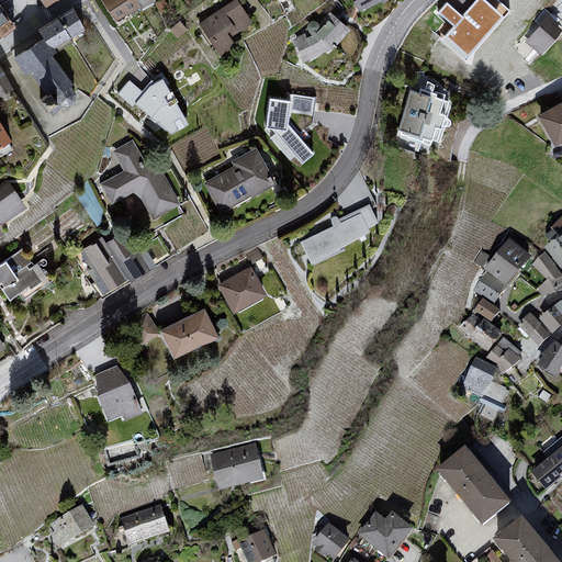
[(37,0),(45,12),(58,0),(37,0)]
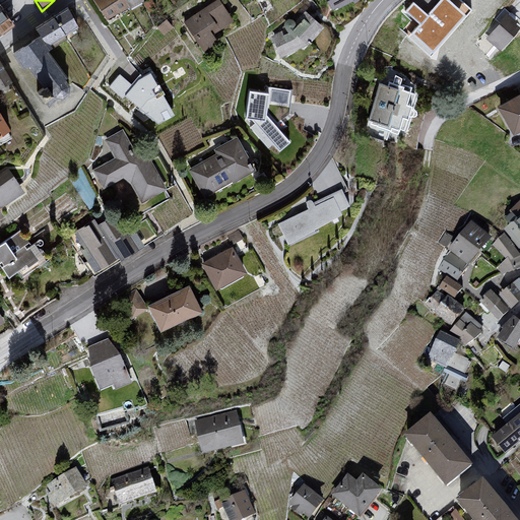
[(143,0),(92,0),(107,20),(144,2),(143,0)]
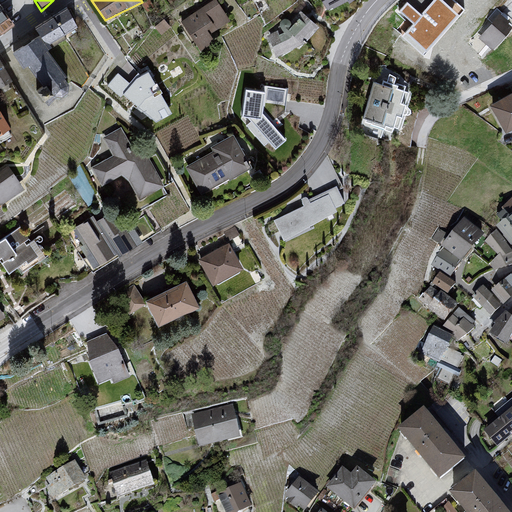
[(216,0),(214,0),(181,23),(200,51),(216,41),(211,34),(230,21),(216,0)]
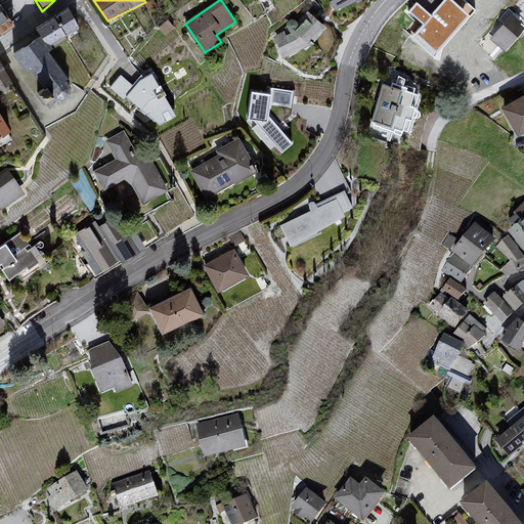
[(328,0),(335,11),(356,2),(358,5),(364,0),(328,0)]
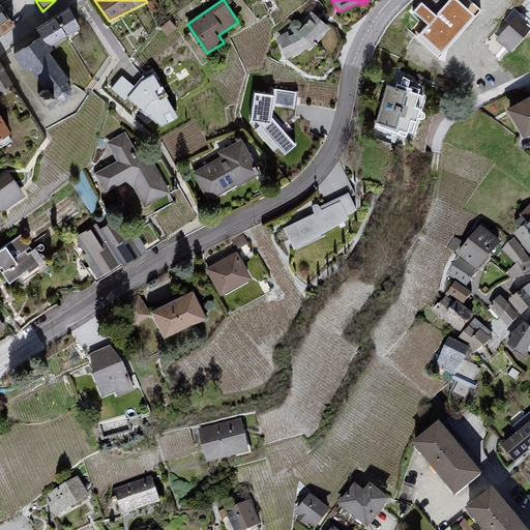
[(0,5),(0,36),(0,37),(13,26),(0,5)]
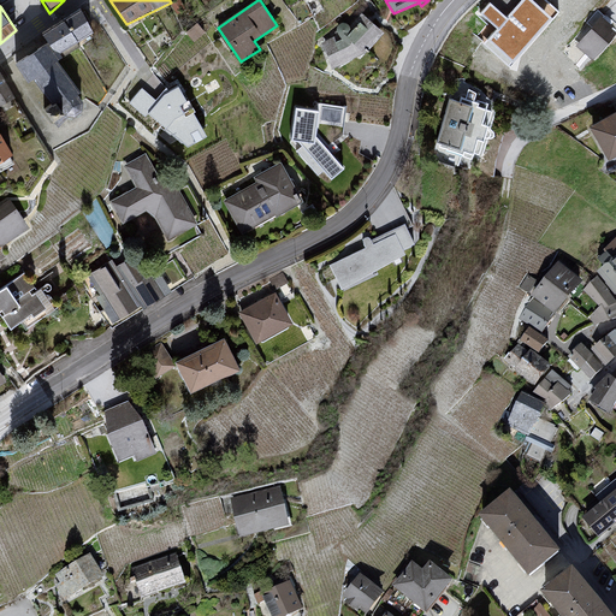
[(80,10),(41,36),(58,52),(92,33),(80,10)]
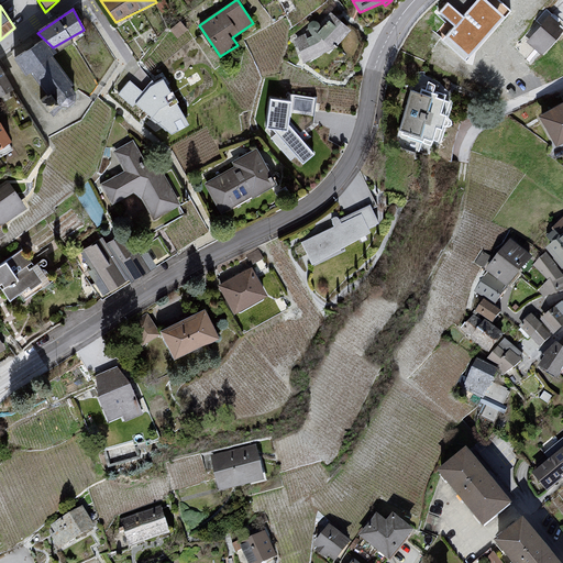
[(290,39),(306,64),(330,52),(351,30),(335,17),(322,28),(320,24),(316,22),(311,23),(308,24),(308,30),(310,36),(305,40),(300,36),(290,39)]
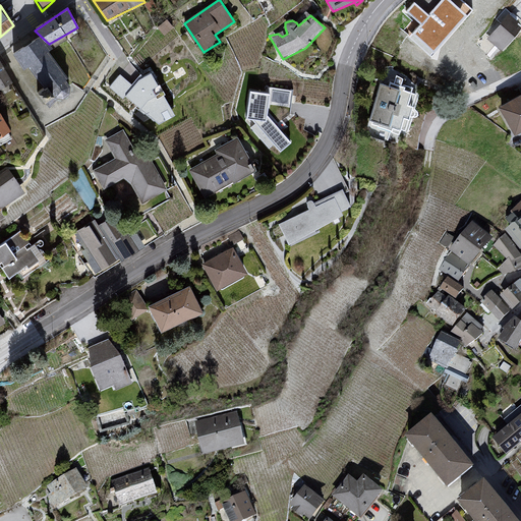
[(508,16),(486,41),(500,52),(520,26),(508,16)]
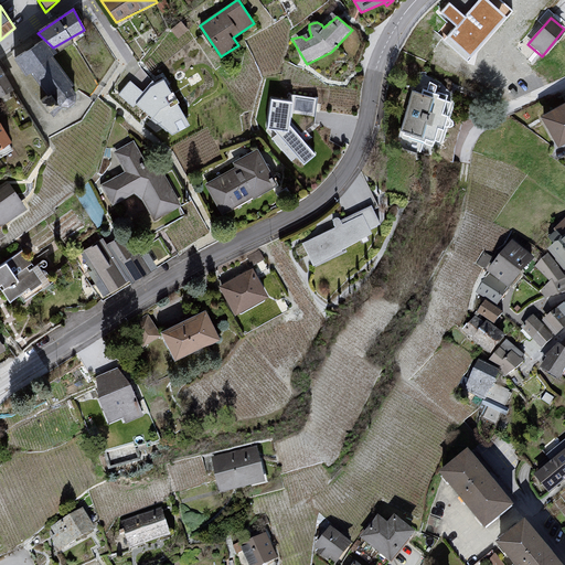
[(44,40),(12,59),(46,95),(60,105),(70,107),(76,103),(77,93),(52,55),(56,50),(53,48),(44,40)]
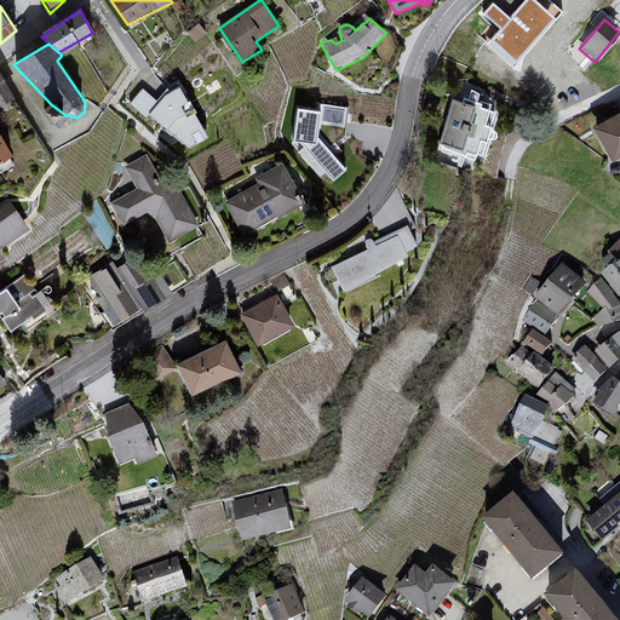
[(0,74),(0,104),(12,99),(0,74)]
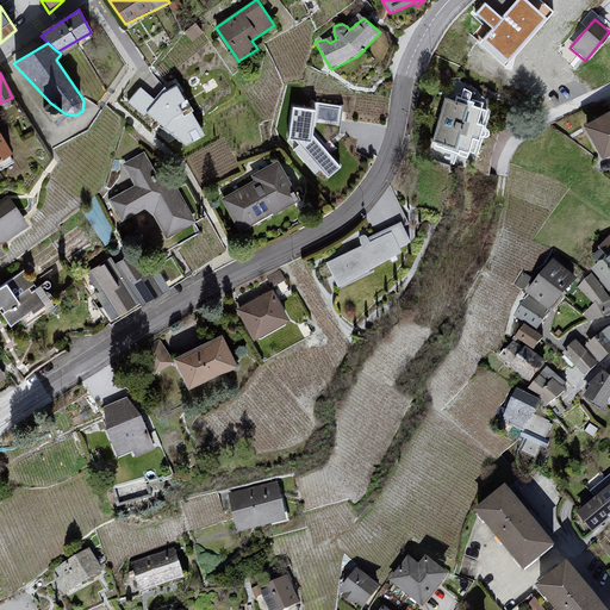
[(184,142),(204,132),(179,79),(151,92),(141,83),(129,98),(130,98),(184,142)]
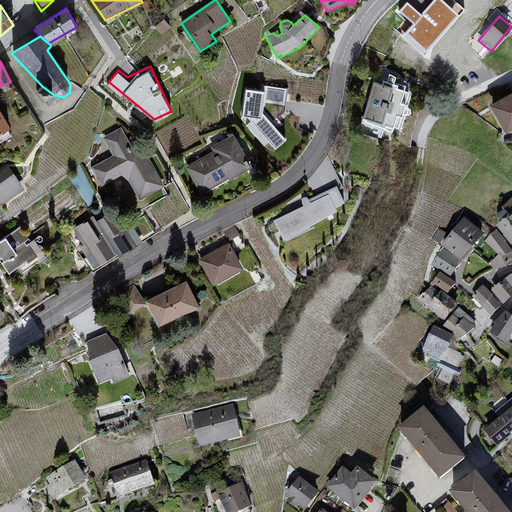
[(383,85),(373,83),(365,120),(365,125),(386,129),(385,132),(392,134),(394,129),(401,131),(405,118),(409,117),(411,115),(412,113),(412,111),(409,108),(412,93),(405,91),(406,86),(395,84),(397,78),(388,74),(387,84),(384,82),(383,85)]
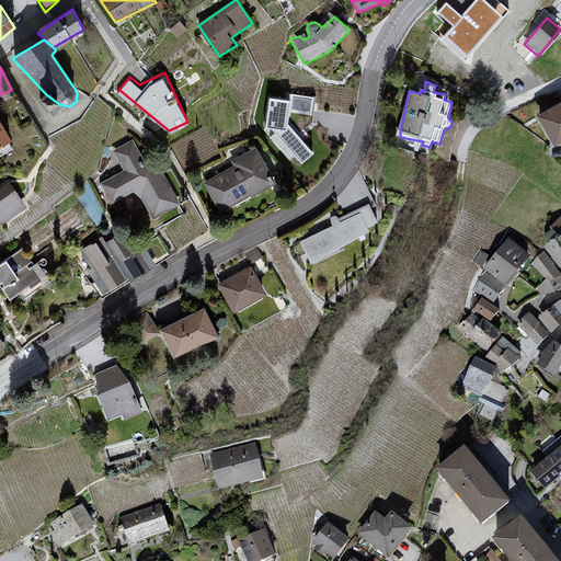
[(290,95),(270,93),(265,126),(274,128),(272,138),(286,153),(298,155),(304,161),(316,150),(289,122),(290,112),(294,109),(313,112),(316,94),(295,92),(290,95)]
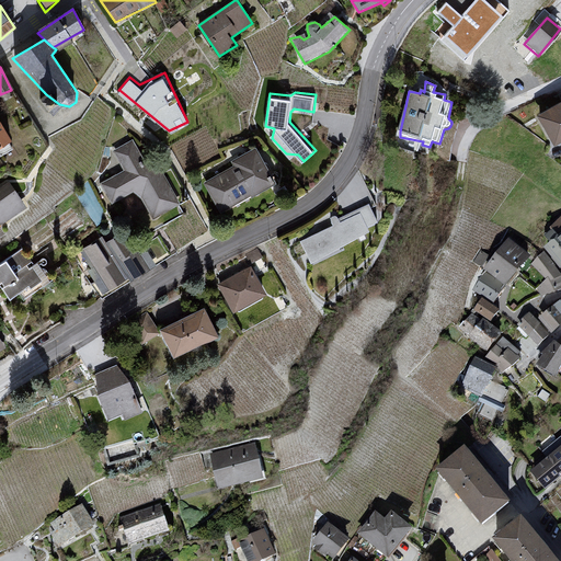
[(560,103),(536,116),(553,146),(560,141),(560,103)]
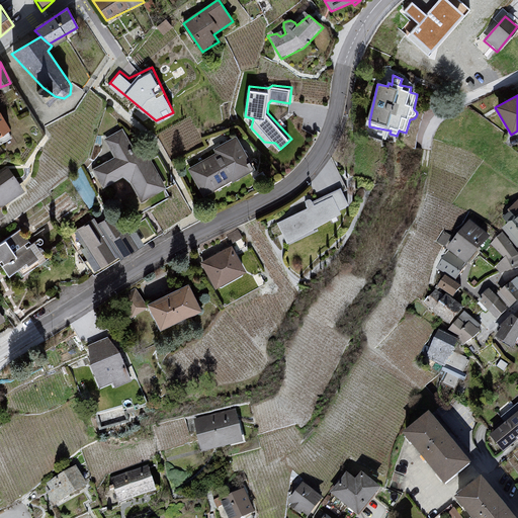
[(0,110),(0,137),(11,130),(0,110)]
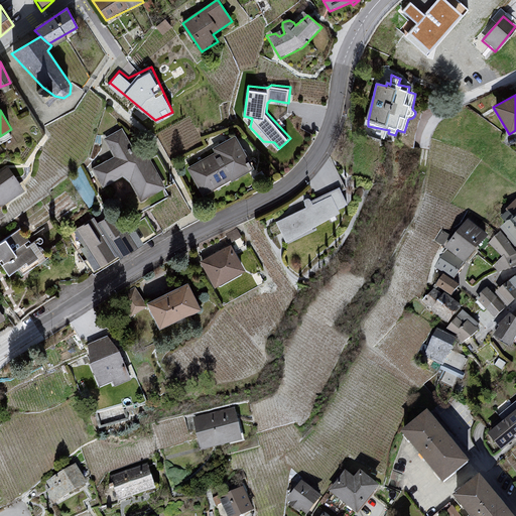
[(127,129),(102,140),(113,158),(91,170),(101,189),(122,178),(128,184),(141,204),(165,189),(127,129)]
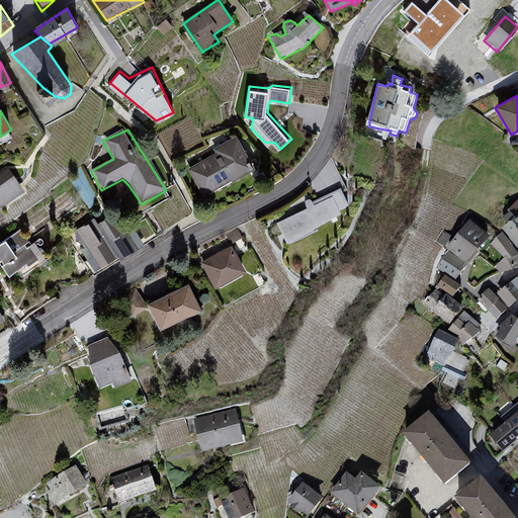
[(214,156),(186,170),(204,199),(247,176),(250,171),(245,164),(250,162),(236,139),(211,150),(214,156)]
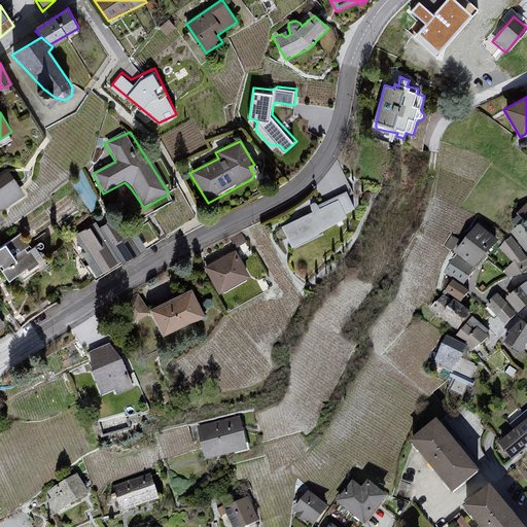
[(0,213),(1,214),(26,197),(14,180),(0,190),(0,213)]
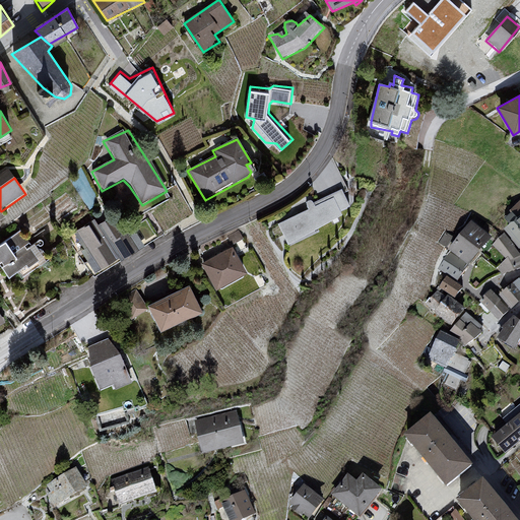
[(310,211),(278,225),(288,245),(344,215),(342,212),(351,208),(344,191),(315,205),(313,204),(311,203),(309,205),(309,208),(310,211)]
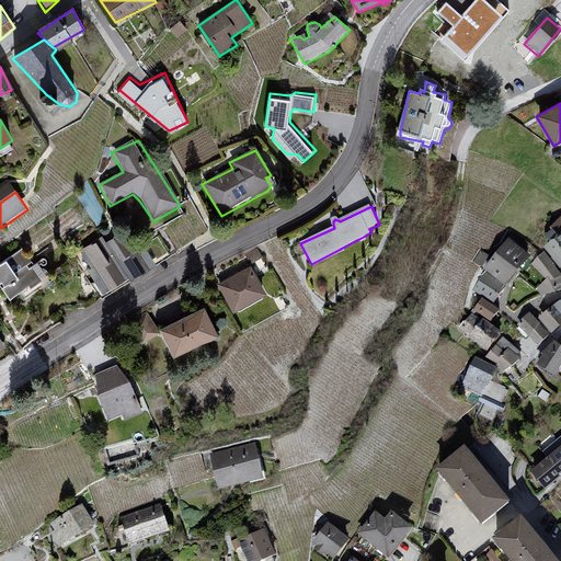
[(103,235),(79,248),(102,290),(155,261),(146,245),(134,252),(122,232),(106,241),(103,235)]
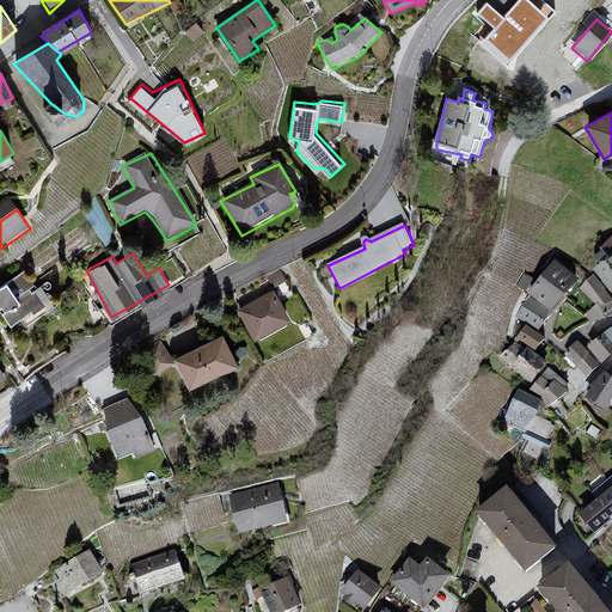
[(611,263),(595,275),(611,293),(611,263)]
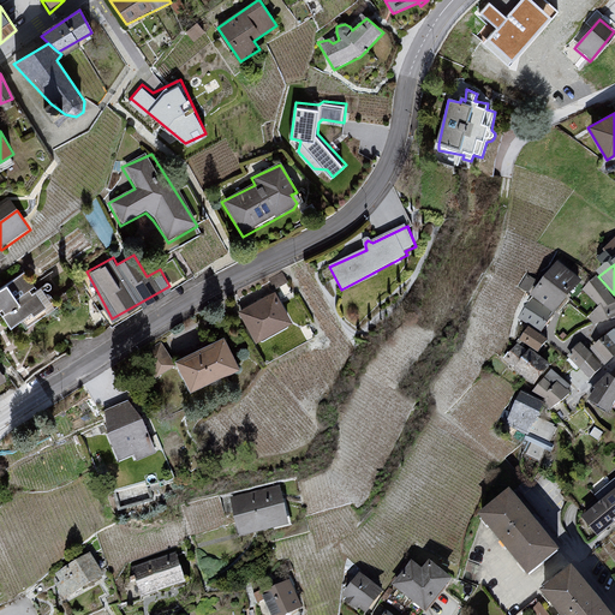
[(559,267),(531,299),(559,318),(586,286),(559,267)]
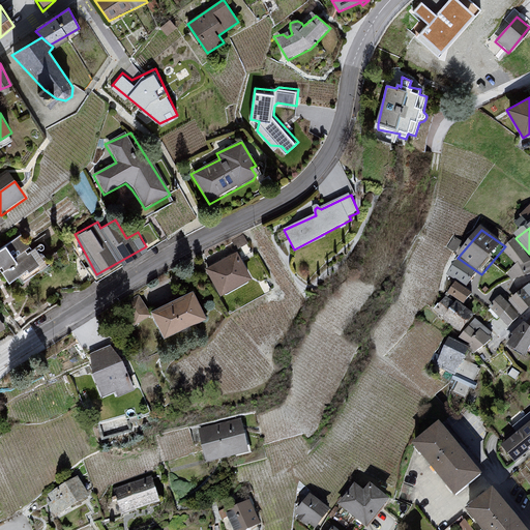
[(453,236),(449,246),(459,251),(463,240),(453,236)]
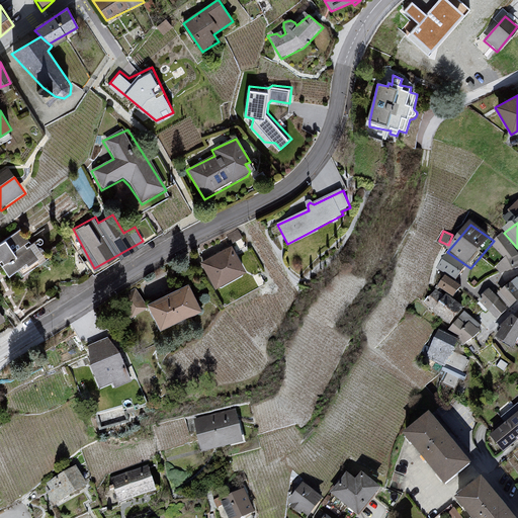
[(0,262),(2,261),(5,265),(1,268),(9,278),(25,265),(26,267),(37,261),(30,249),(25,250),(23,247),(30,244),(18,234),(0,245),(0,262)]
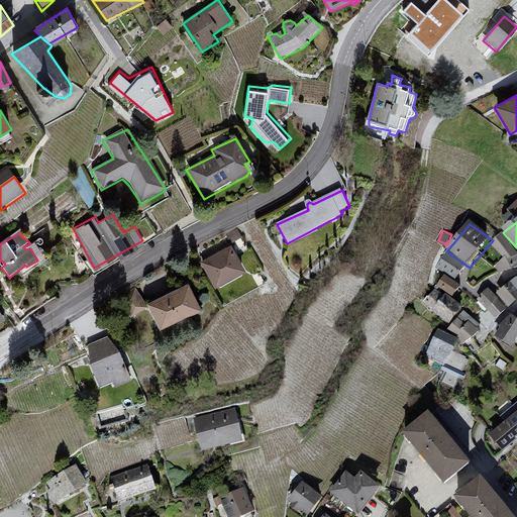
[(230,247),(199,264),(215,289),(245,273),(230,247)]
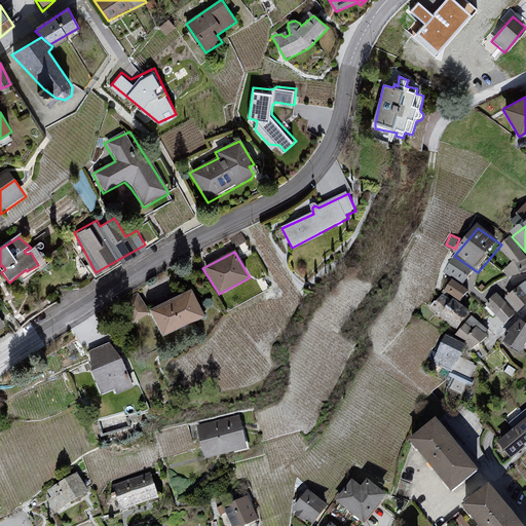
[(452,278),(445,291),(462,301),(470,289),(452,278)]
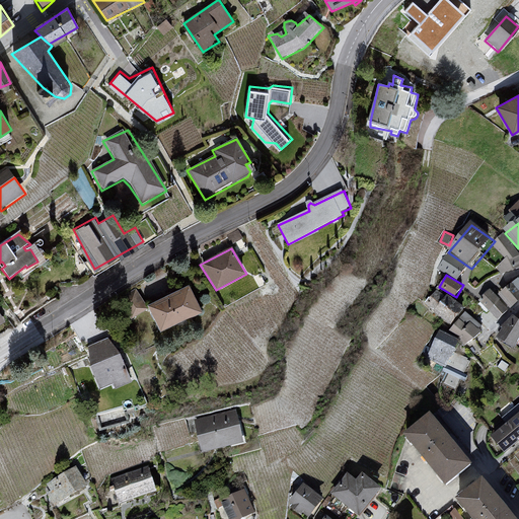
[(518,281),(500,297),(511,312),(518,304),(518,281)]
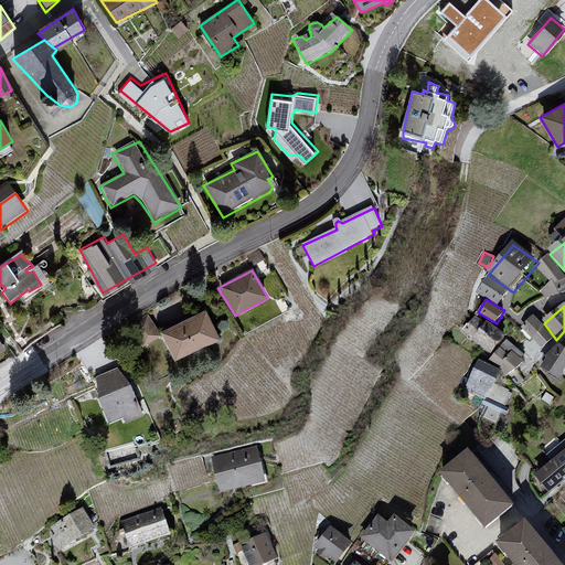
[(205,311),(160,332),(174,363),(220,340),(205,311)]
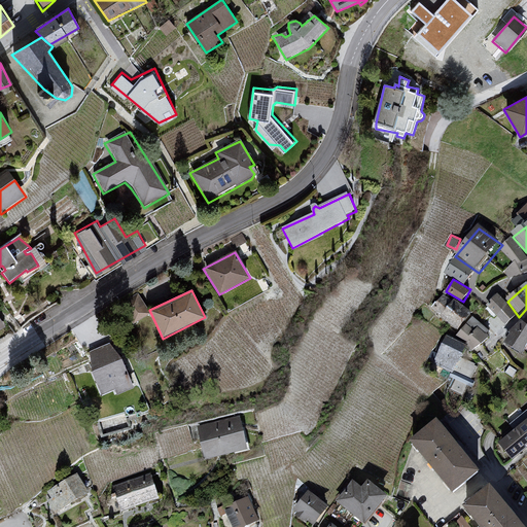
[(126,299),(134,319),(149,313),(141,292),(126,299)]
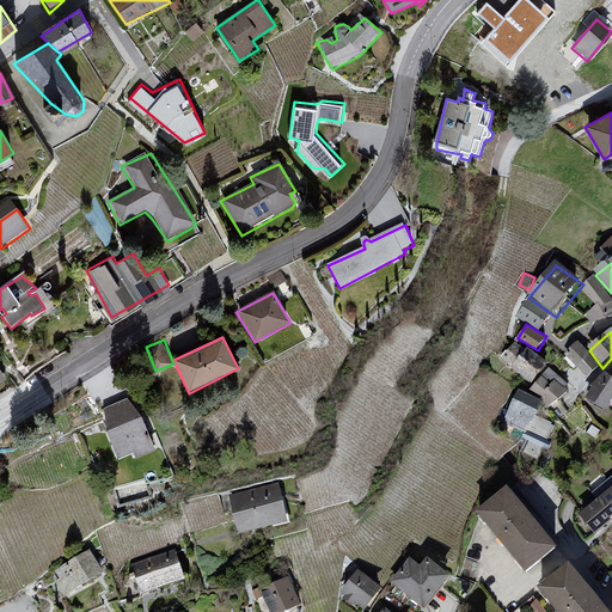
[(518,343),(500,360),(532,387),(549,369),(518,343)]
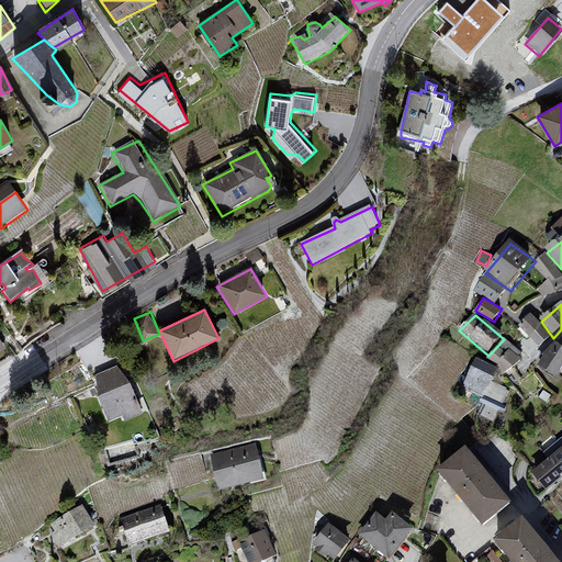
[(529,315),(517,328),(539,351),(549,339),(529,315)]
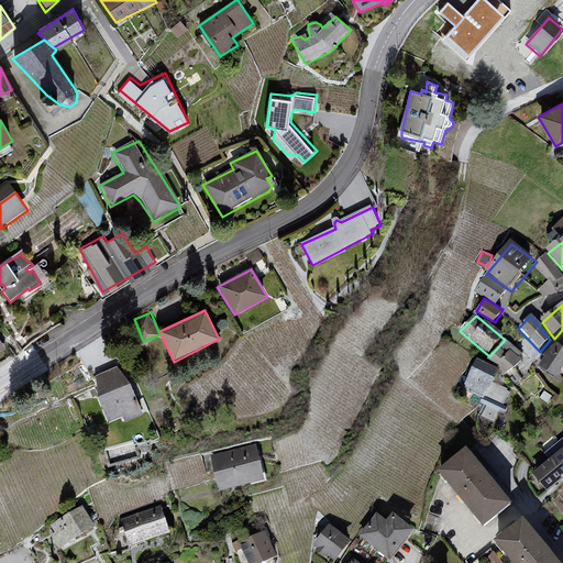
[(525,361),(505,340),(489,356),(486,365),(498,371),(497,379),(503,379),(525,361)]
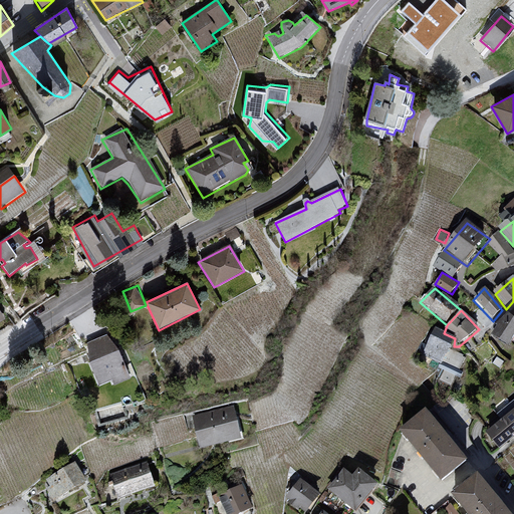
[(494,339),(509,348),(513,338),(513,320),(508,317),(494,339)]
